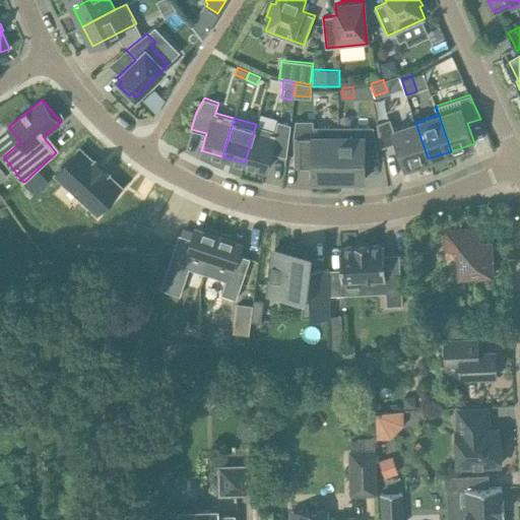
[(397,141),(405,167),(428,158),(416,123),(415,122),(394,130),(390,119),(377,123),(381,146),(397,141)]
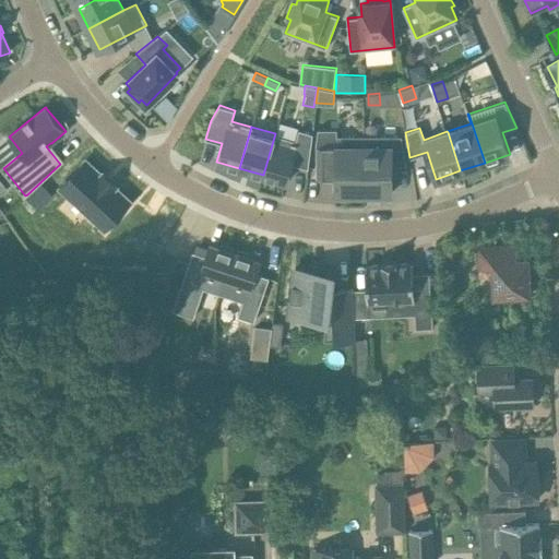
[(275,133),(263,175),(287,182),(293,163),(308,168),(313,133),(299,129),(296,140),(275,133)]
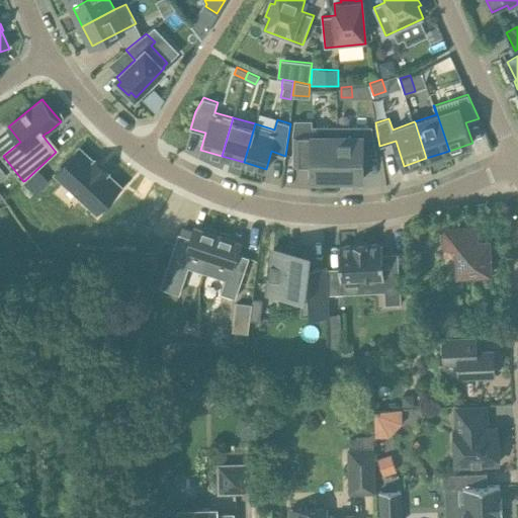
[(294,119),(293,132),(293,164),(311,164),(311,178),(337,178),(337,125),(313,125),(313,119),(294,119)]
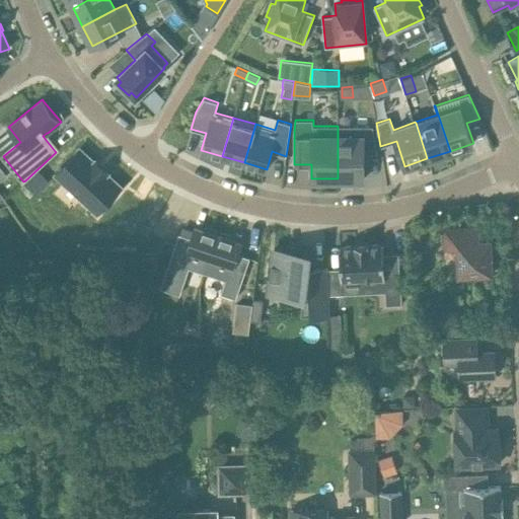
[(373,126),(338,126),(338,178),(364,178),(364,152),(378,152),(373,126)]
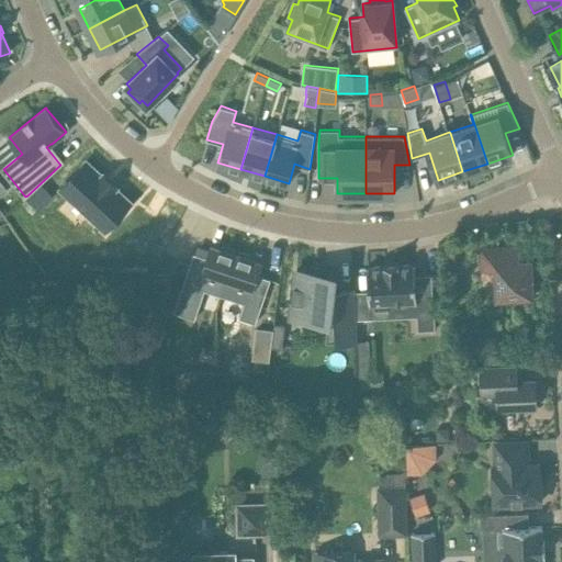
[(87,159),(59,186),(101,231),(108,224),(120,237),(117,242),(147,256),(163,224),(133,210),(127,220),(121,212),(128,205),(114,189),(116,188),(103,173),(101,176),(87,159)]
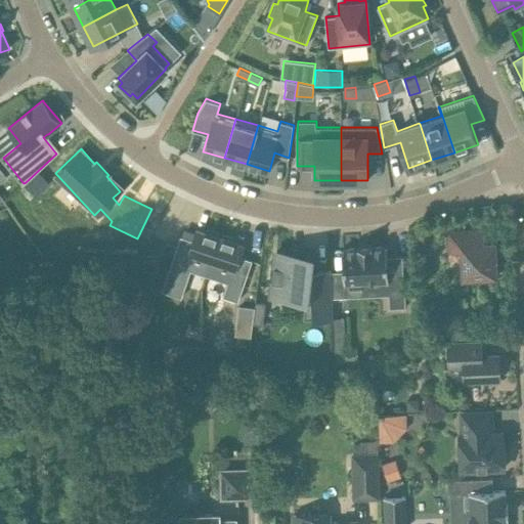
[(48,182),(38,171),(26,182),(36,193),(48,182)]
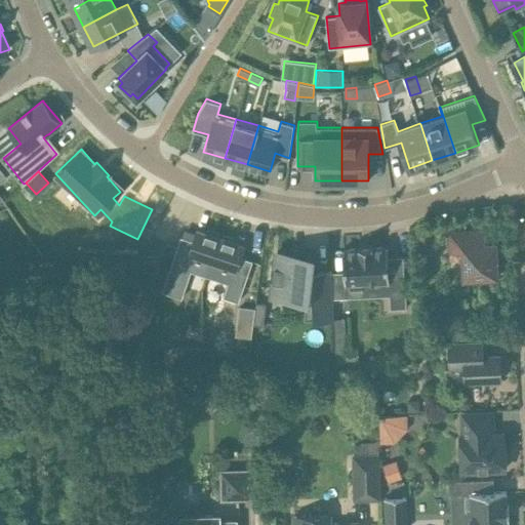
[(220,237),(197,229),(194,240),(180,235),(162,290),(183,296),(192,270),(207,275),(220,237)]
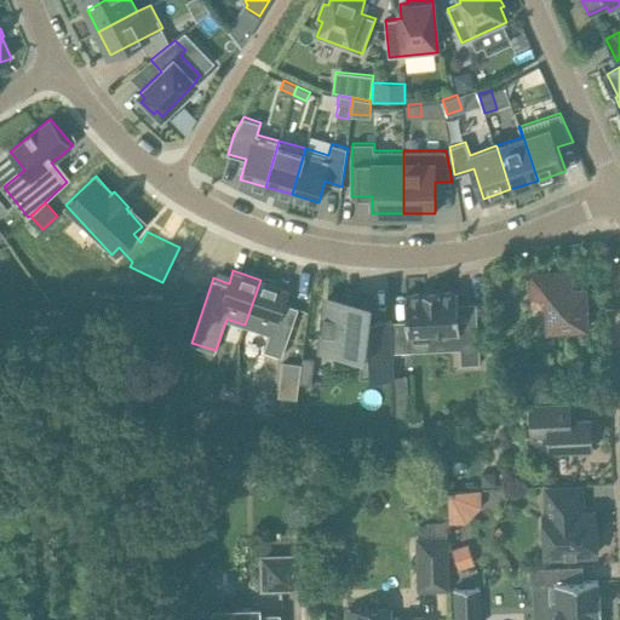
[(549,327),(563,327),(587,326),(585,287),(574,287),(573,273),(532,275),(533,298),(547,297),(549,327)]
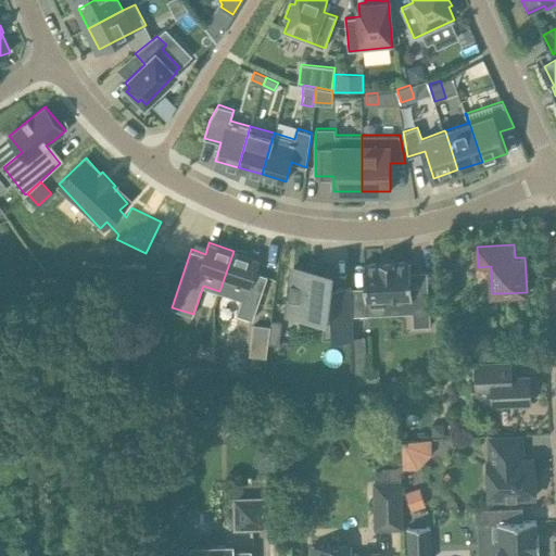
[(254,270),(258,258),(234,251),(219,291),(241,299),(237,313),(253,318),(268,275),(254,270)]
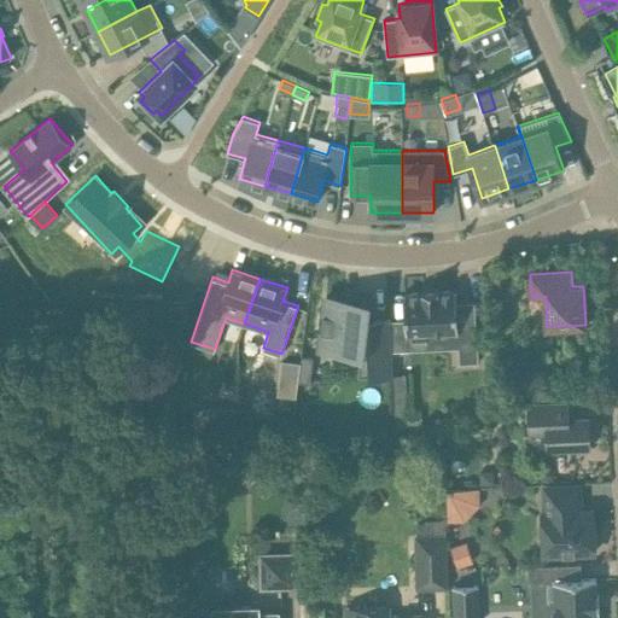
[(406,292),(404,292),(407,334),(408,334),(432,333),(433,340),(459,339),(459,363),(479,362),(477,328),(459,330),(456,290),(455,290),(455,291),(438,291),(438,289),(423,290),(423,292),(406,292)]
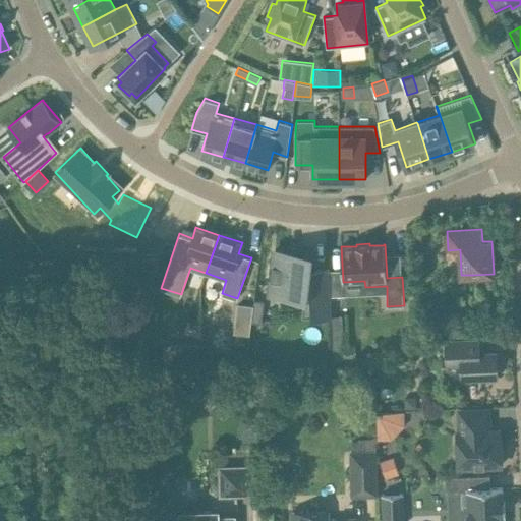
[(272,278),(271,293),(304,296),(302,317),(313,316),(313,315),(317,315),(317,316),(330,315),(330,317),(332,317),(330,268),(328,268),(328,270),(320,270),(314,270),(315,274),(308,274),(309,268),(310,254),(303,253),(303,254),(298,253),(298,252),(283,250),(275,249),(274,265),(273,265),(272,266),(274,266),(273,277),(271,277),(271,278),(272,278)]
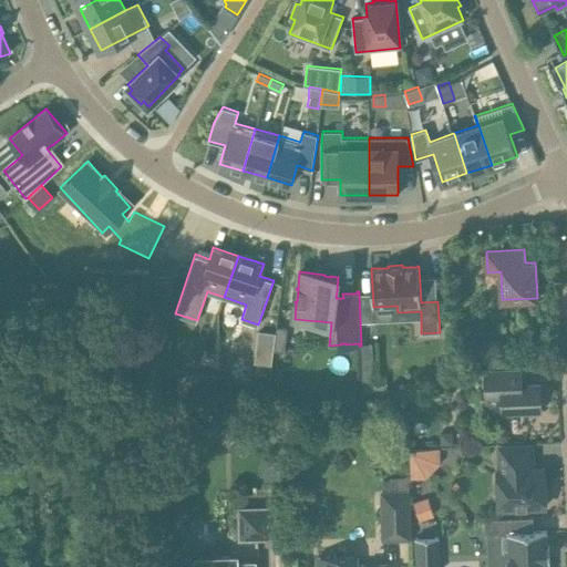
[(171,278),(157,278),(157,292),(171,292),(171,278)]
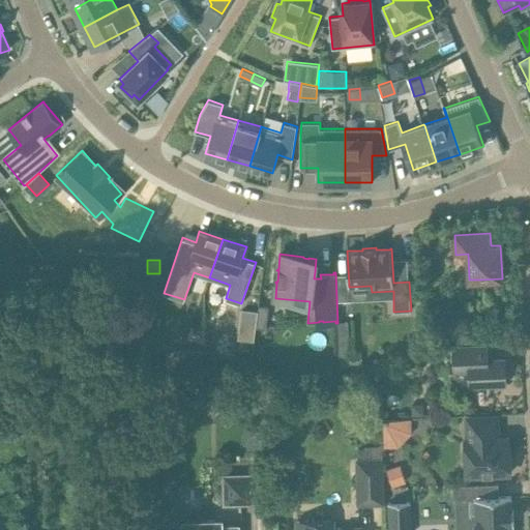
[(257,311),(257,315),(267,316),(269,306),(258,305),(257,311)]
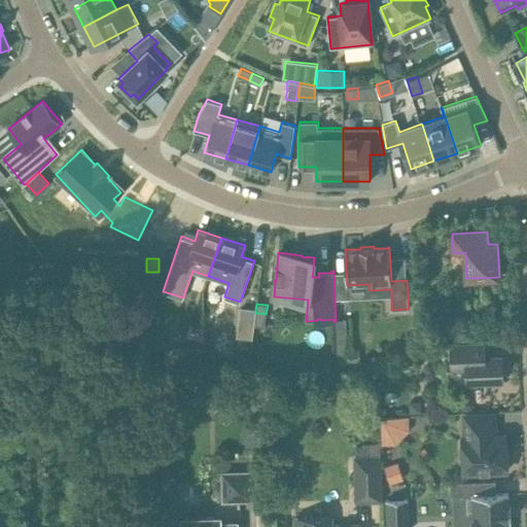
[(240,308),(239,318),(254,320),(255,313),(255,309),(240,308)]
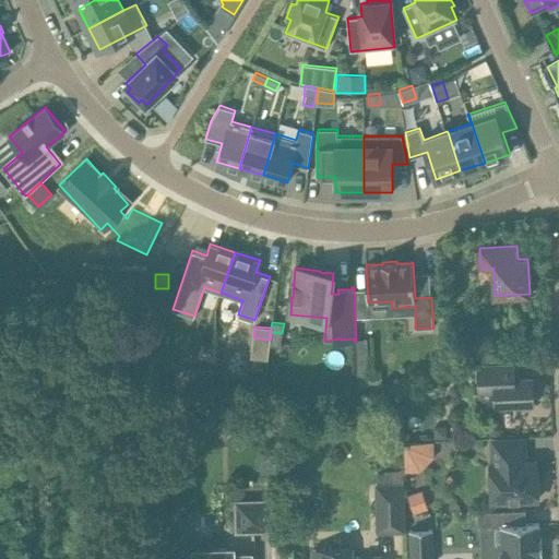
[(495,406),(512,405),(534,404),(533,377),(515,378),(514,364),(485,366),(477,366),(479,393),(495,392),(495,406)]
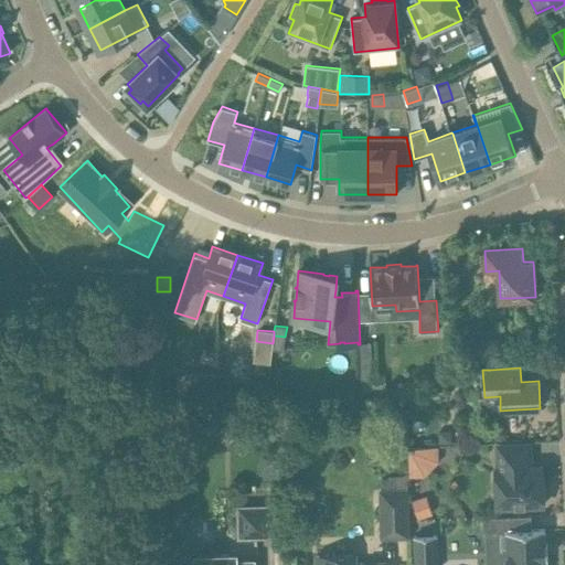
[(452,444),(452,430),(439,430),(440,444),(452,444)]
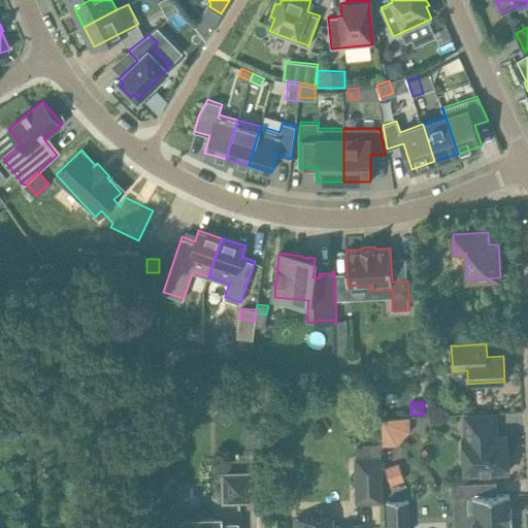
[(410,414),(382,416),(383,441),(411,440),(410,414)]
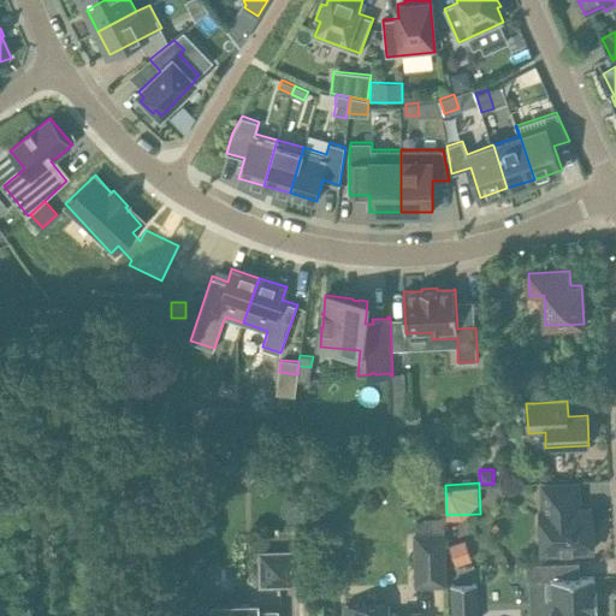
[(543,551),(569,550),(593,549),(591,508),(576,509),(576,485),(545,486),(546,510),(540,510),(543,551)]
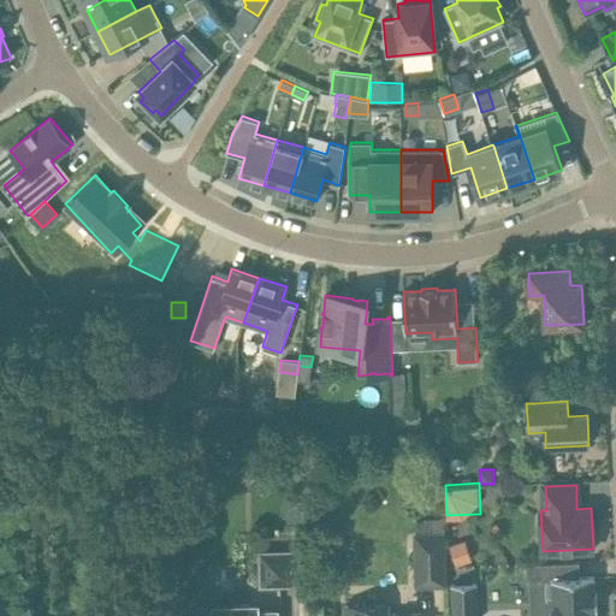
[(415,534),(418,585),(446,584),(445,534),(445,517),(424,517),(424,521),(415,522),(415,534)]
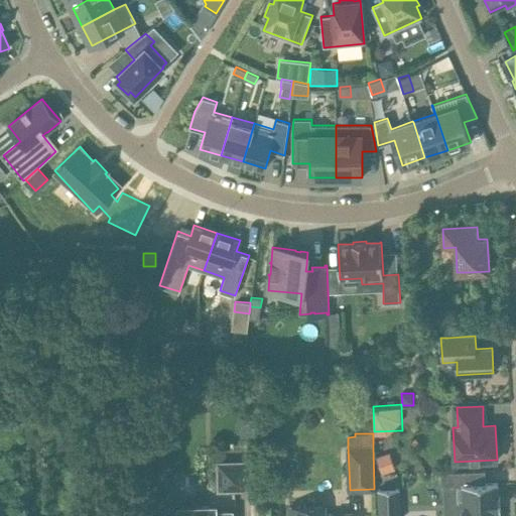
[(395,469),(390,453),(376,457),(381,474),(395,469)]
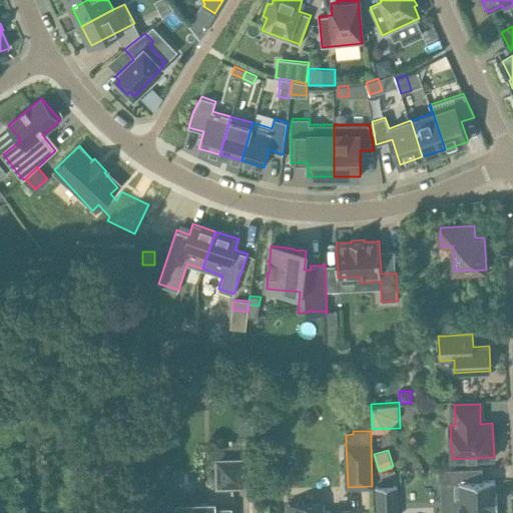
[(217,487),(233,486),(233,460),(216,460),(217,487)]
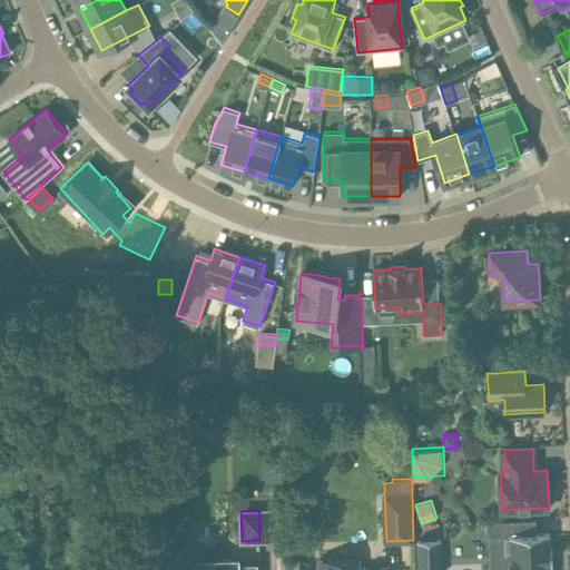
[(516,521),(487,522),(488,537),(491,537),(491,569),(551,569),(551,562),(553,561),(552,547),(550,547),(550,533),(516,534),(516,521)]
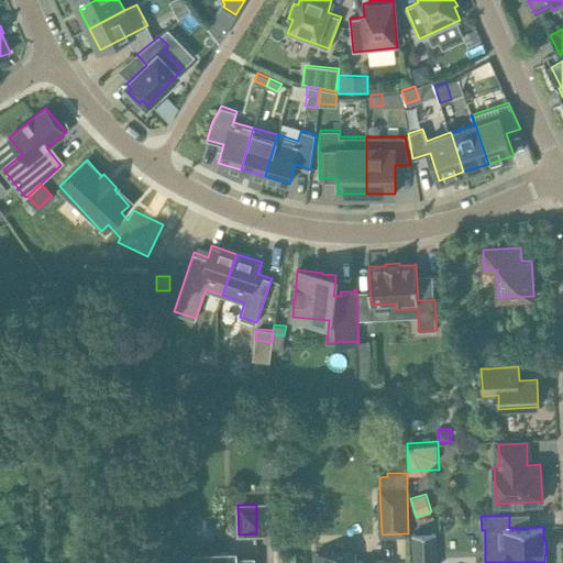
[(414,534),(414,562),(434,562),(434,533),(414,534)]
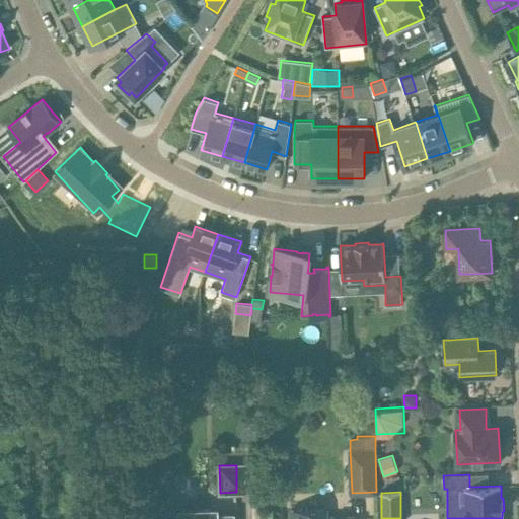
[(233,518),(233,514),(217,515),(217,508),(180,509),(180,515),(176,515),(176,518),(233,518)]
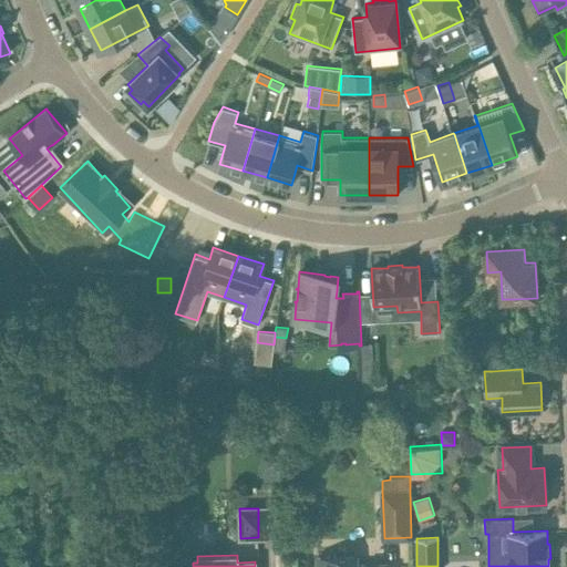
[(387,566),(387,564),(358,565),(357,556),(317,557),(317,566),(387,566)]
